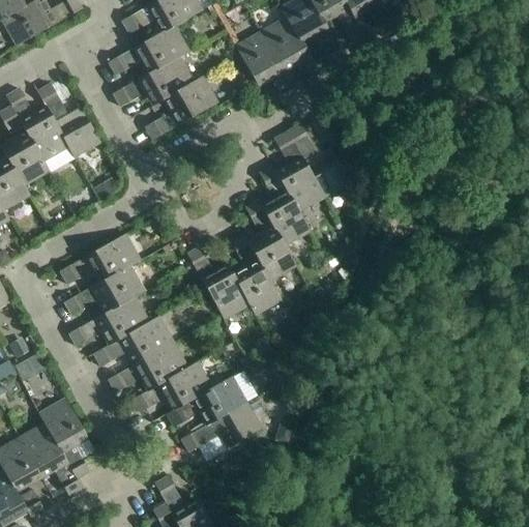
[(0,0),(0,21),(2,20),(28,5),(27,4),(33,1),(32,0),(0,0)]
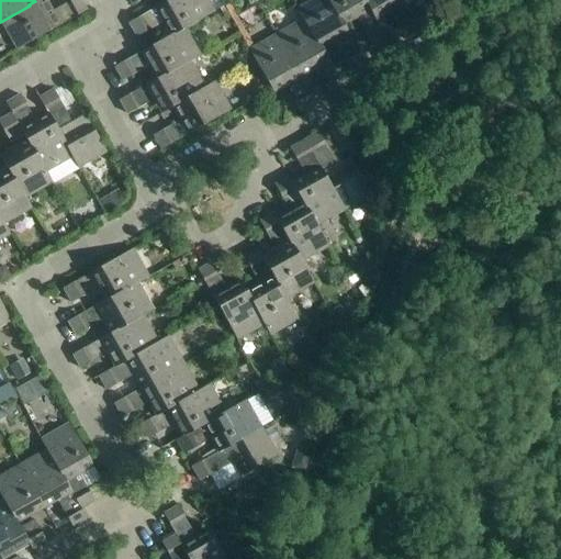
[(30,6),(2,21),(18,48),(56,28),(87,9),(82,0),(70,0),(54,9),(49,0),(37,0),(35,1),(29,4),(30,6)]
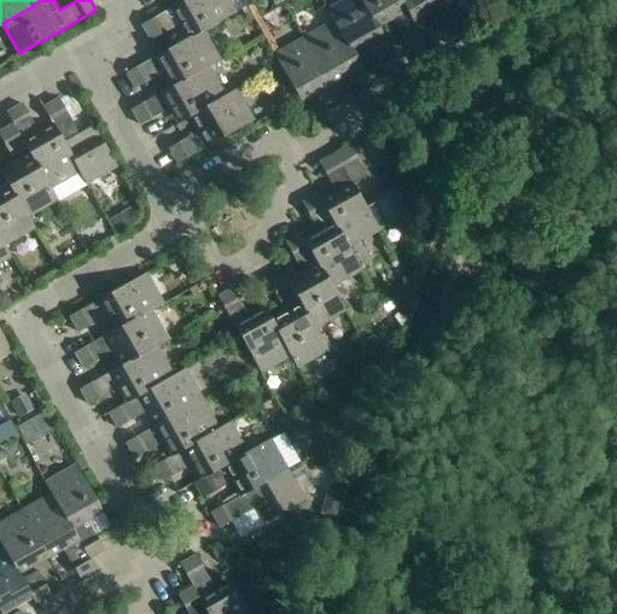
[(180,23),(188,37),(195,34),(195,35),(204,29),(204,30),(237,12),(230,0),(185,0),(182,1),(143,23),(151,39),(180,23)]
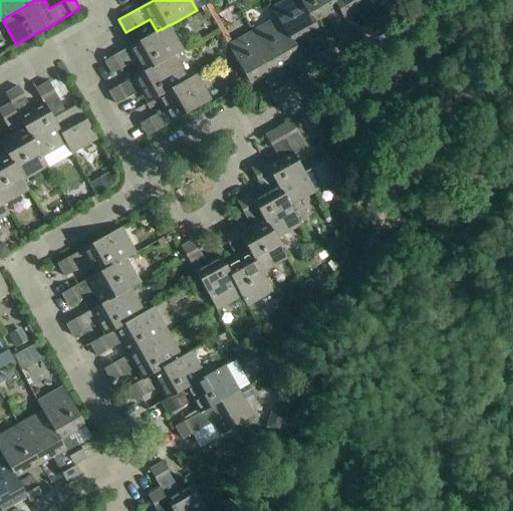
[(284,0),(272,7),(277,16),(278,16),(293,41),(296,46),(321,32),(315,22),(312,17),(302,0),(284,0)]
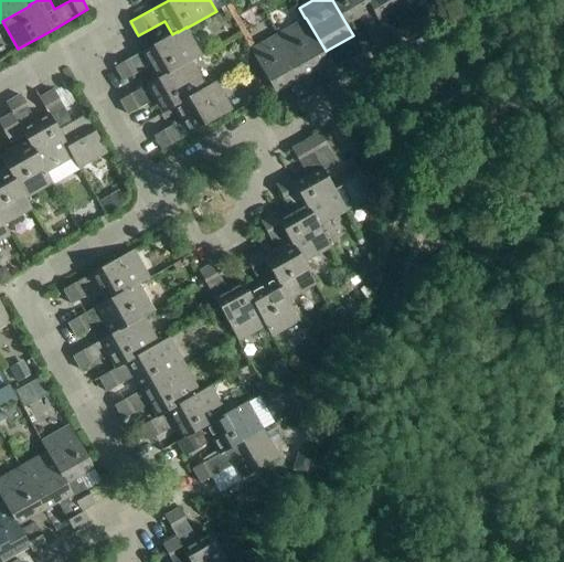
[(376,14),(368,0),(332,0),(343,19),(347,24),(360,18),(374,44),(389,35),(380,21),(376,14)]
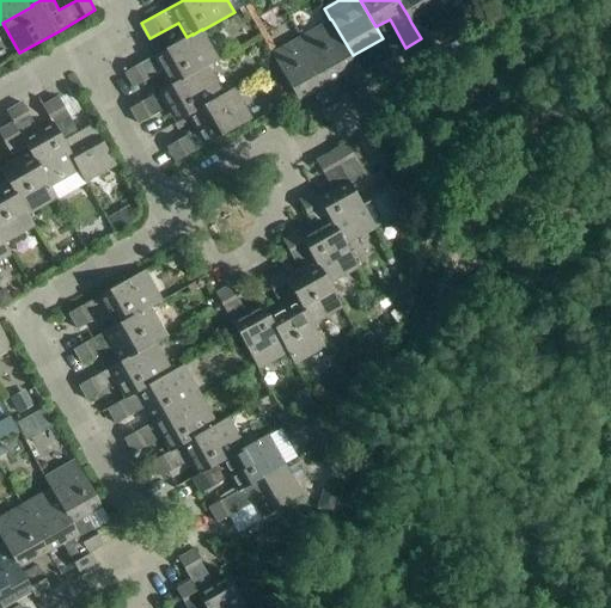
[(398,0),(408,16),(411,23),(441,5),(438,0),(398,0)]
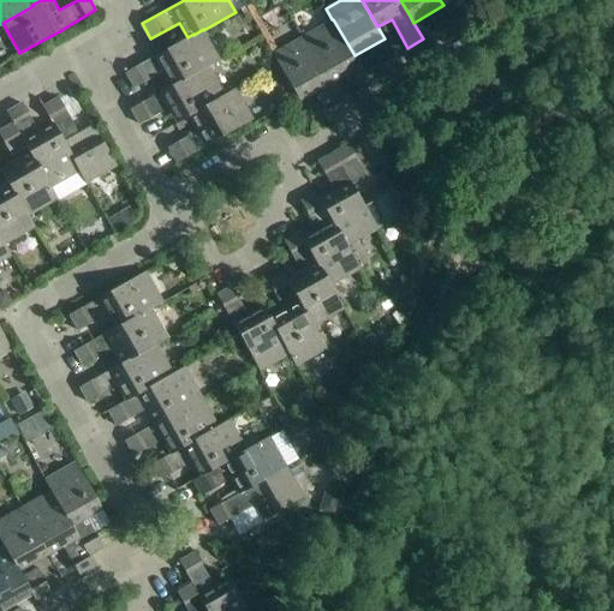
[(446,10),(430,18),(443,42),(459,34),(446,10)]
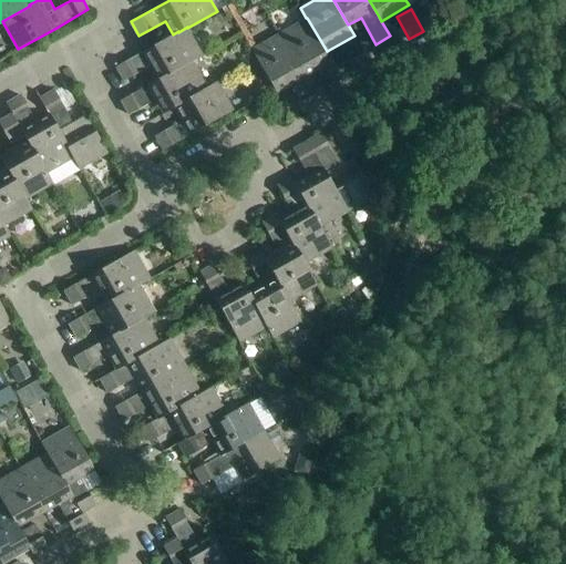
[(306,18),(280,33),(301,71),(305,78),(319,70),(333,95),(348,88),(327,51),(323,45),(307,18),(306,18)]
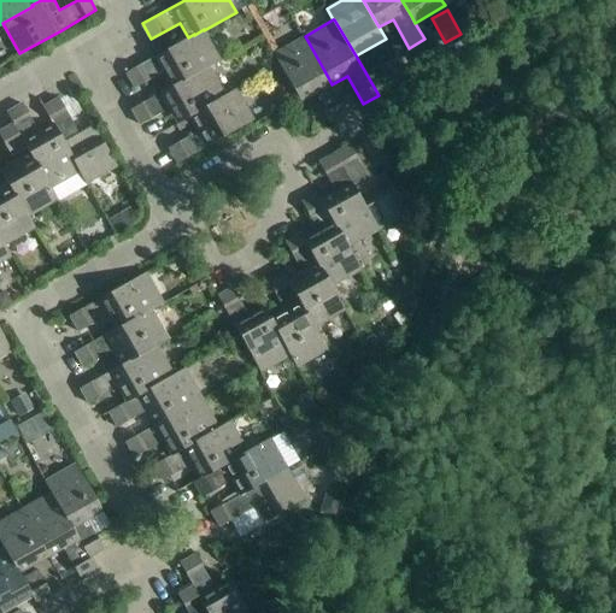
[(164,71),(172,86),(179,82),(179,83),(209,66),(221,60),(204,30),(204,29),(194,35),(194,34),(188,37),(127,72),(135,88),(164,71)]
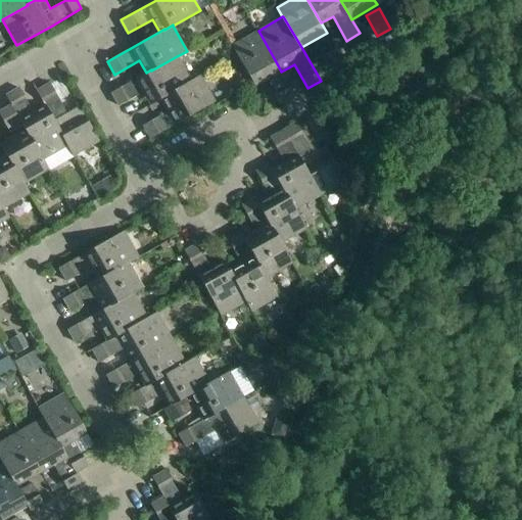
[(278,65),(258,31),(232,45),(255,86),(268,79),(282,103),(295,95),(281,72),(278,65)]
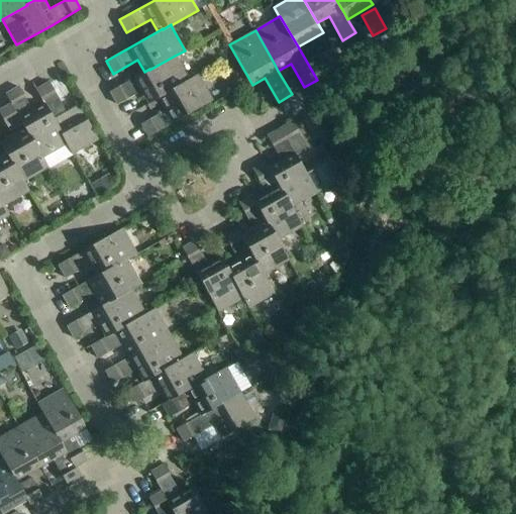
[(312,43),(323,64),(336,57),(325,36),(312,43)]
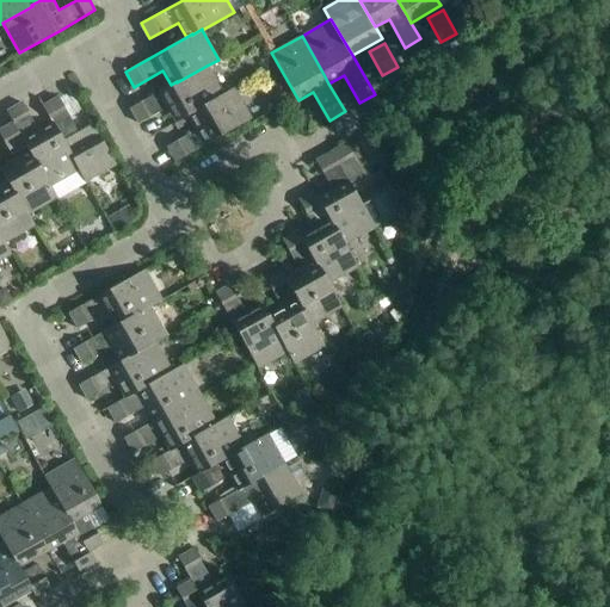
[(176,122),(188,116),(195,112),(193,111),(223,94),(207,66),(177,82),(177,81),(171,85),(159,92),(176,122)]
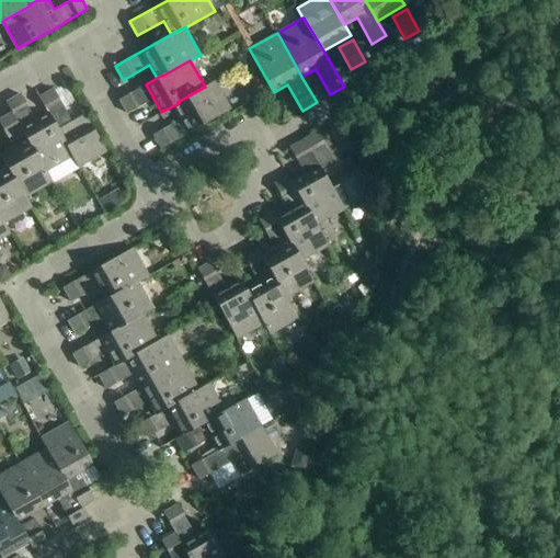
[(179,103),(172,106),(187,134),(231,109),(215,80),(205,87),(178,102),(179,103)]
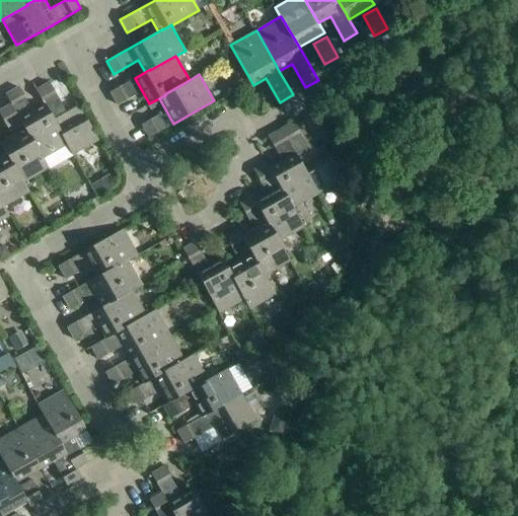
[(111,91),(119,104),(138,93),(131,80),(111,91)]
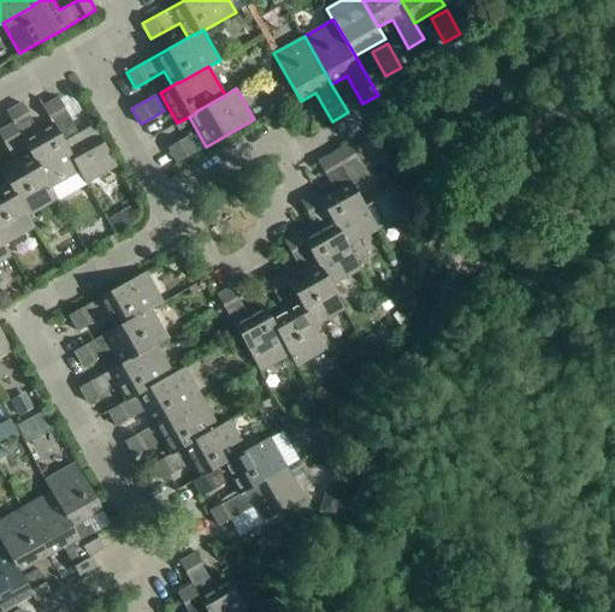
[(81,171),(80,171),(87,182),(118,165),(94,123),(80,132),(59,97),(45,106),(43,106),(52,123),(57,130),(57,129),(81,171)]
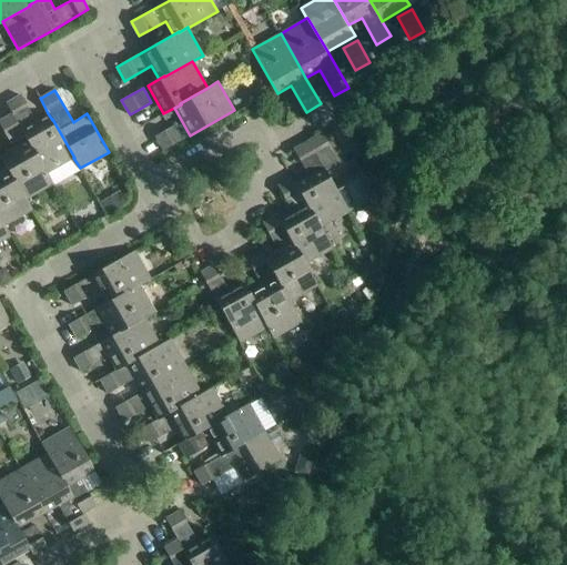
[(48,172),(73,158),(74,158),(52,119),(52,120),(48,113),(36,120),(21,94),(7,102),(13,113),(26,135),(27,139),(31,145),(48,172)]
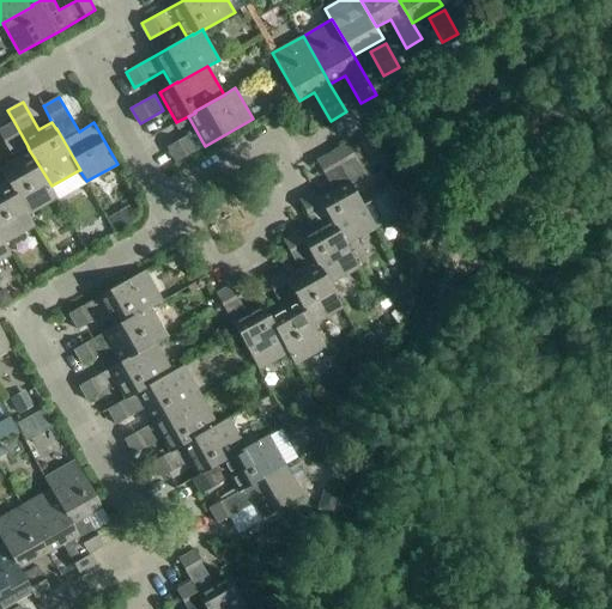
[(0,132),(12,154),(28,146),(14,122),(0,129),(0,132)]
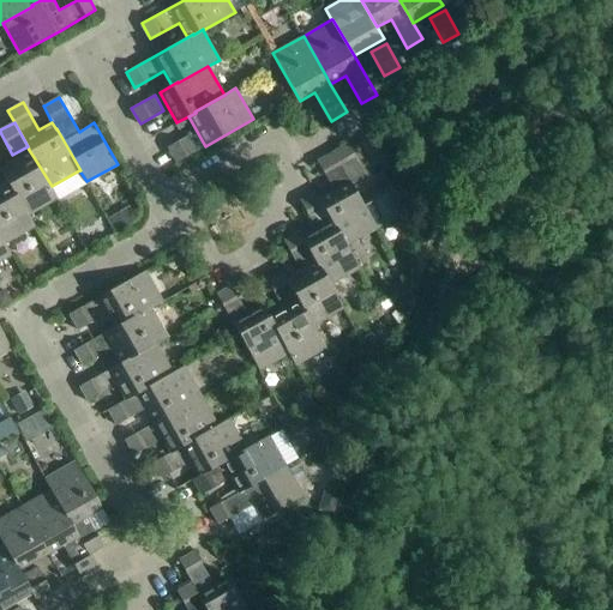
[(168,146),(176,162),(200,149),(192,133),(168,146)]
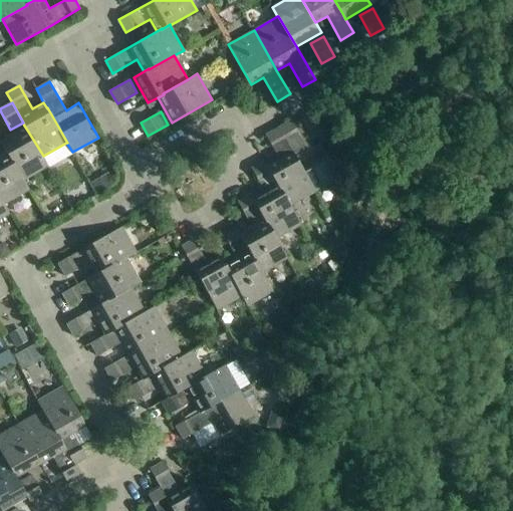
[(295,157),(315,191),(340,177),(320,143),(308,150),(291,120),(278,128),(295,157)]
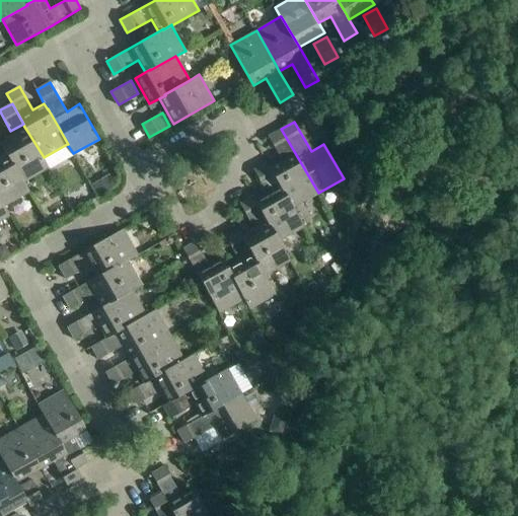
[(3,148),(5,151),(8,157),(23,181),(24,181),(50,167),(44,157),(28,133),(24,127),(1,141),(4,147),(3,148)]
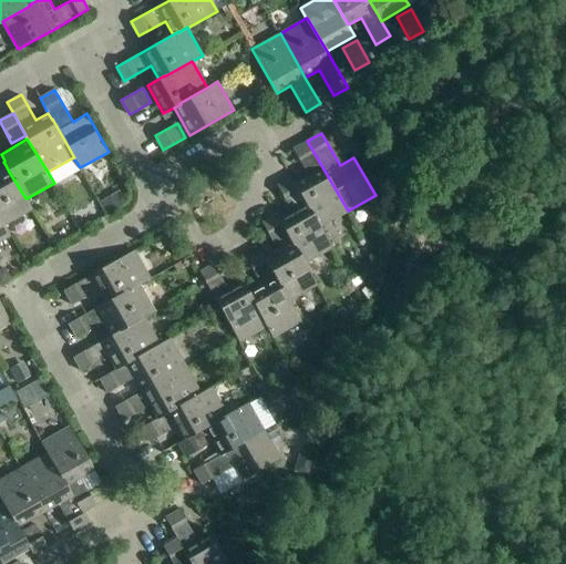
[(304,200),(306,204),(309,209),(310,209),(320,226),(348,211),(326,173),(307,141),(294,149),(308,174),(295,181),(305,200),(304,200)]
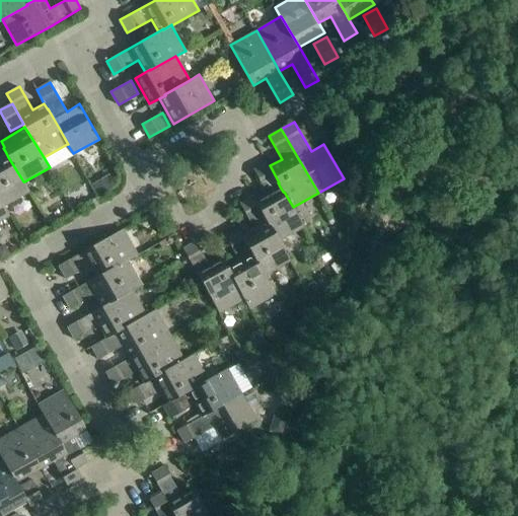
[(0,198),(4,205),(5,205),(29,191),(24,181),(23,181),(8,157),(5,151),(0,153),(0,198)]
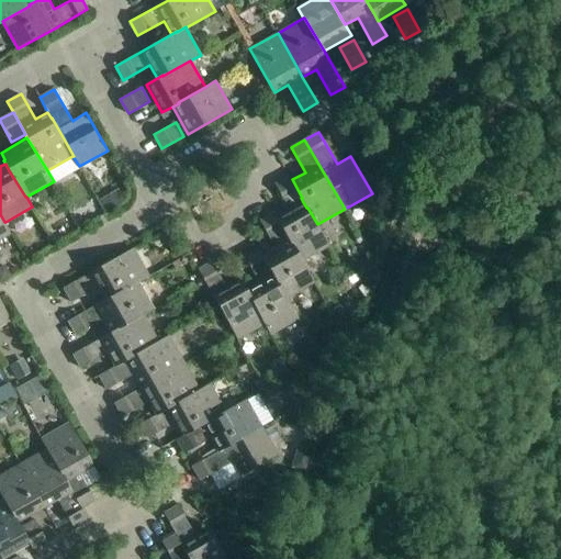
[(288,205),(301,198),(302,198),(292,179),(290,176),(276,183),(288,205)]
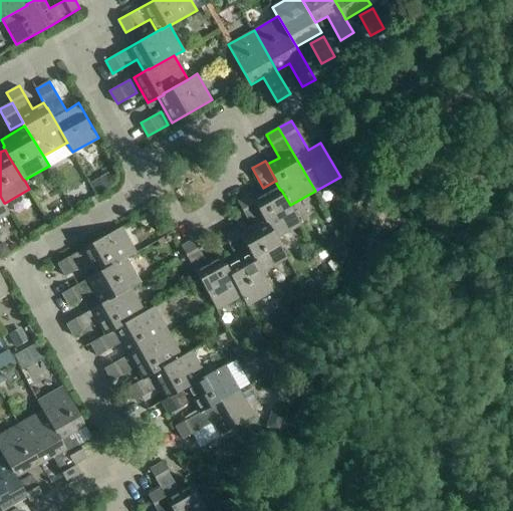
[(277,185),(253,198),(256,204),(276,238),(277,238),(301,224),(290,205),(281,190),(280,190),(277,185)]
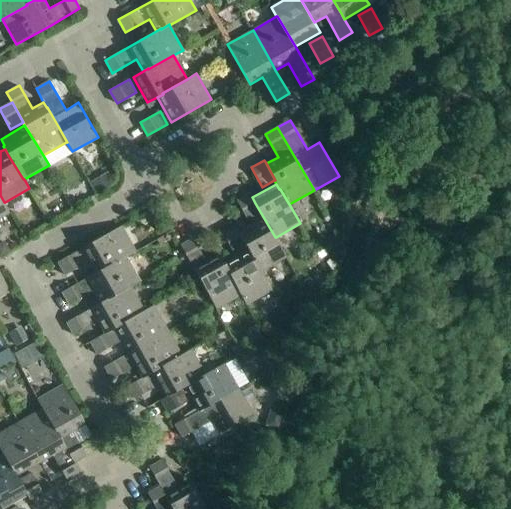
[(250,223),(238,230),(241,236),(261,270),(262,270),(286,256),(276,237),(275,237),(255,203),(252,197),(250,193),(237,200),(250,223)]
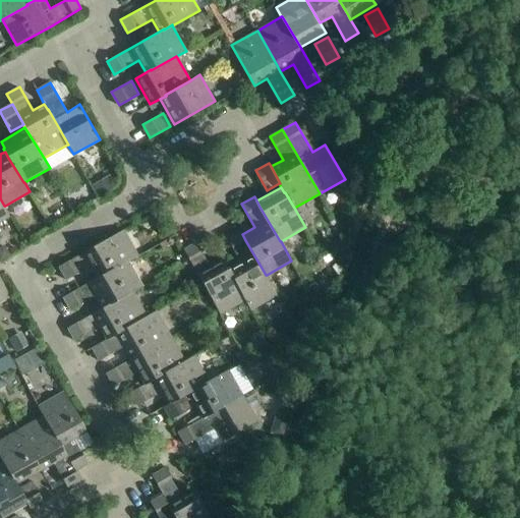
[(0,221),(9,216),(10,216),(5,206),(4,206),(0,198),(0,221)]
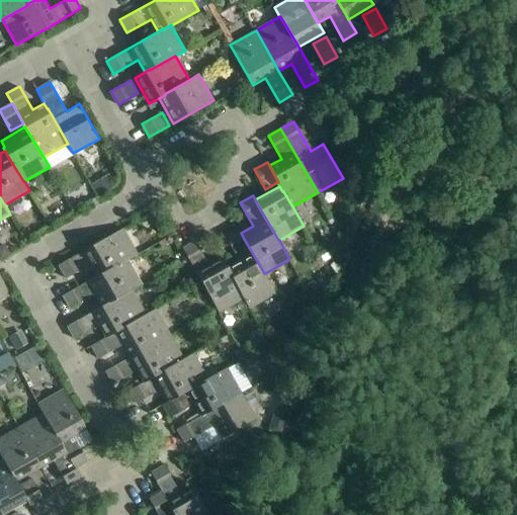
[(95,261),(102,273),(127,259),(128,260),(138,254),(123,228),(59,264),(67,277),(95,261)]
